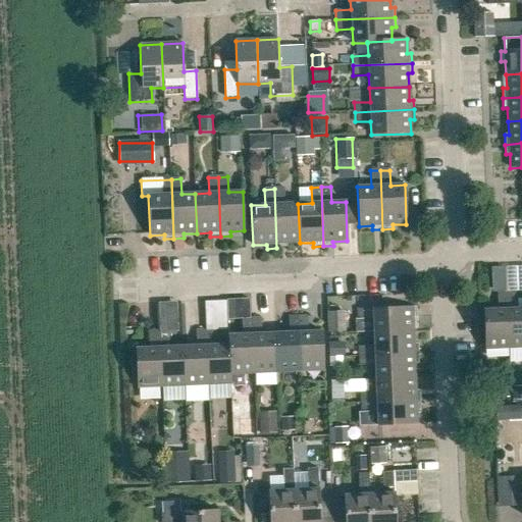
[(284,189),(274,189),(276,248),(286,248),(286,244),(300,243),(298,204),(284,204),(284,189)]
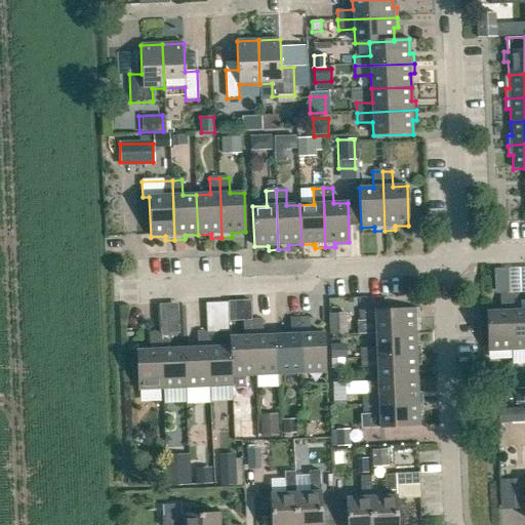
[(493,292),(524,291),(524,266),(492,268),(493,292)]
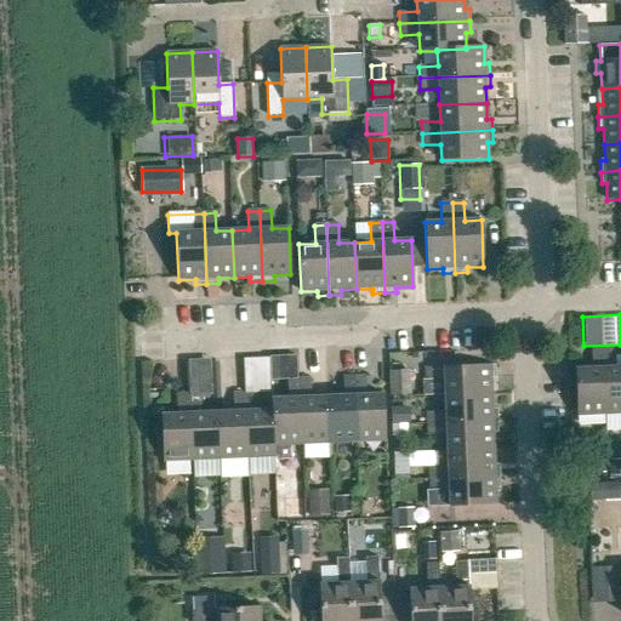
[(591,351),(592,369),(575,369),(577,416),(605,415),(603,349),(591,351)]
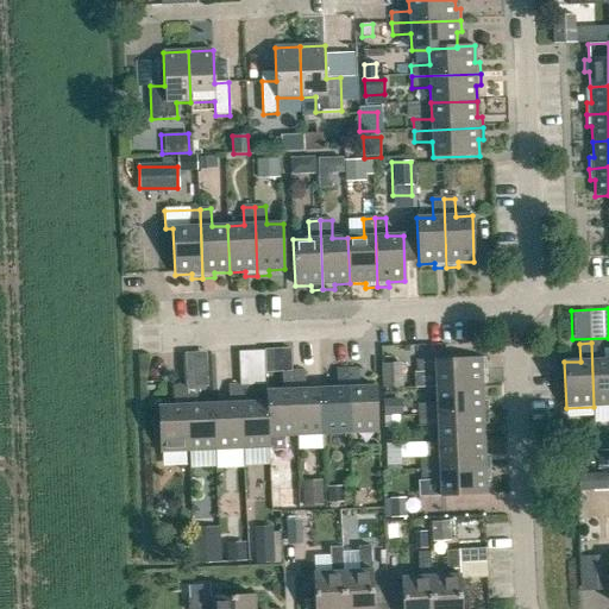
[(602,343),(591,343),(594,407),(608,406),(608,359),(603,360),(602,343)]
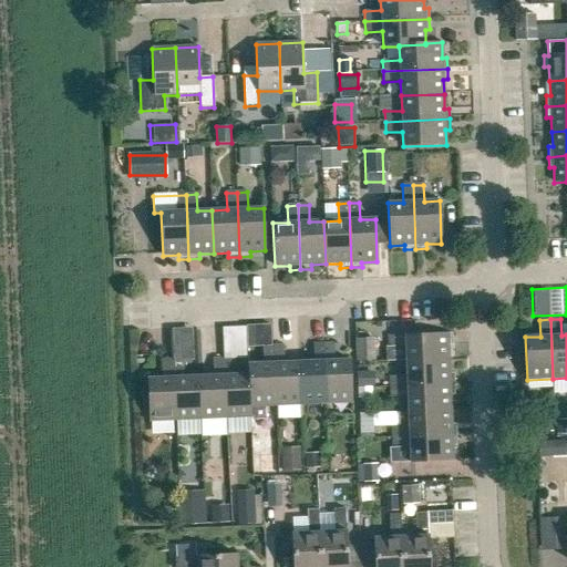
[(251,344),(268,344),(267,323),(250,325),(251,344)]
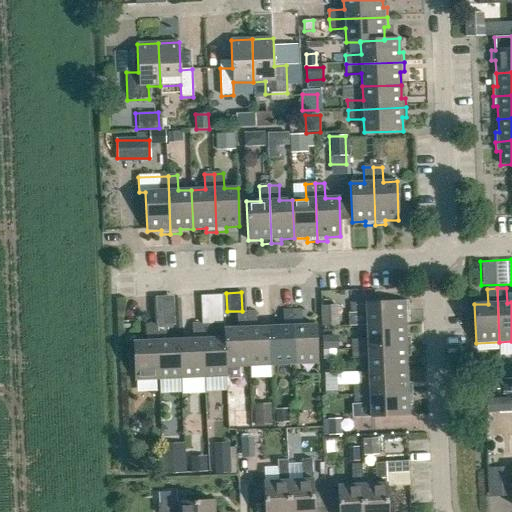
[(219,322),(219,294),(199,295),(199,322),(219,322)]
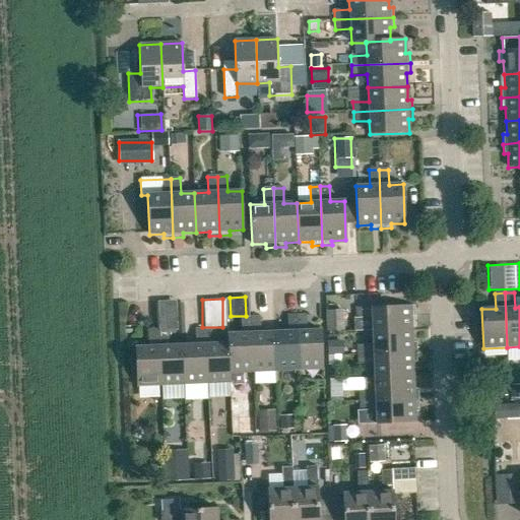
[(155,330),(176,330),(175,300),(154,301),(155,330)]
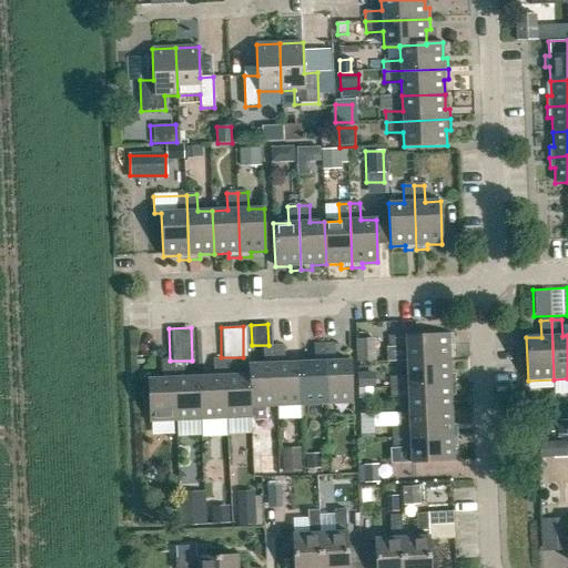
[(453,334),(388,337),(389,348),(406,347),(406,362),(449,361),(448,346),(453,346),(453,334)]
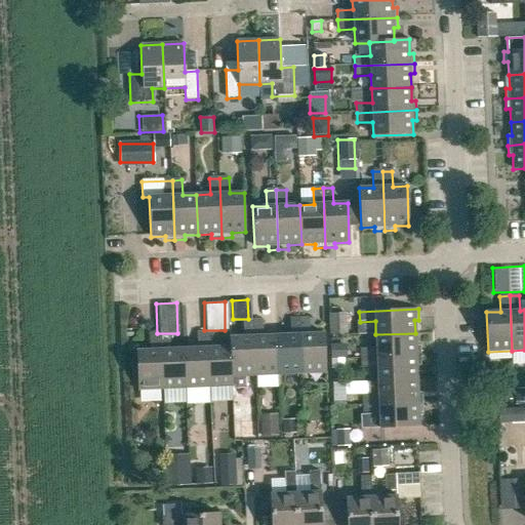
[(329,314),(329,333),(347,333),(346,313),(329,314)]
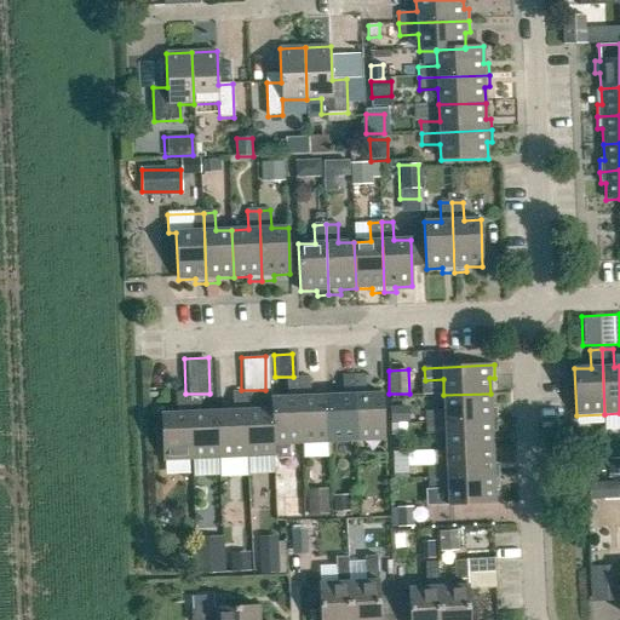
[(354,377),(342,378),(343,396),(327,396),(328,443),(356,442),(354,377)]
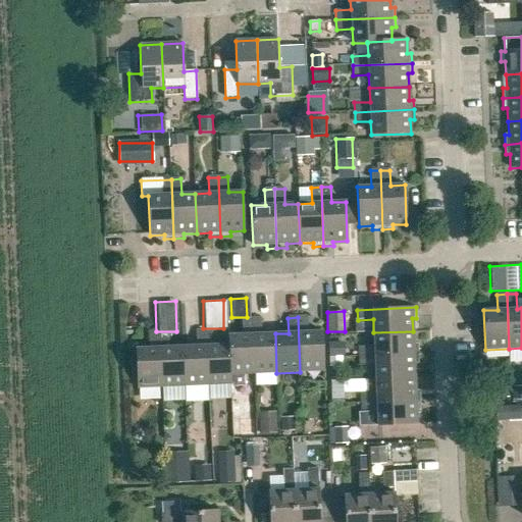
[(298,317),(300,372),(324,371),(322,331),(308,332),(307,317),(298,317)]
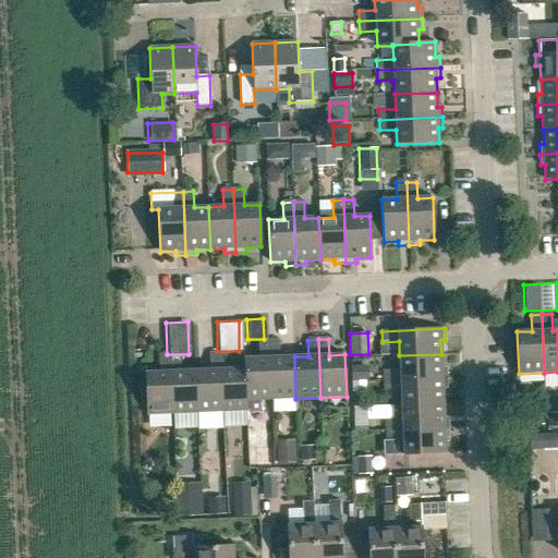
[(258,341),(258,358),(243,359),(244,368),(245,368),(246,401),(247,401),(270,400),(268,341),(258,341)]
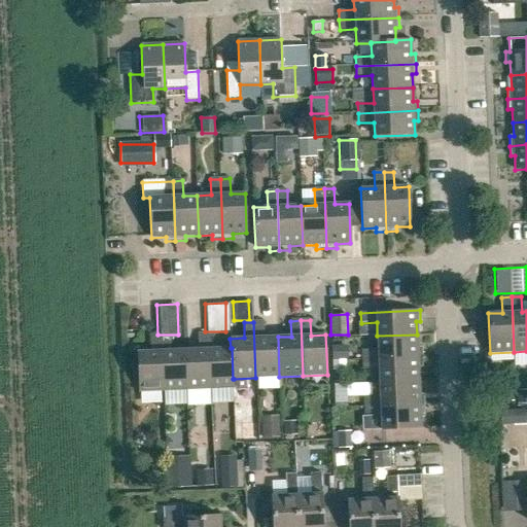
[(264,322),(253,322),(255,378),(279,377),(278,337),(264,338),(264,322)]
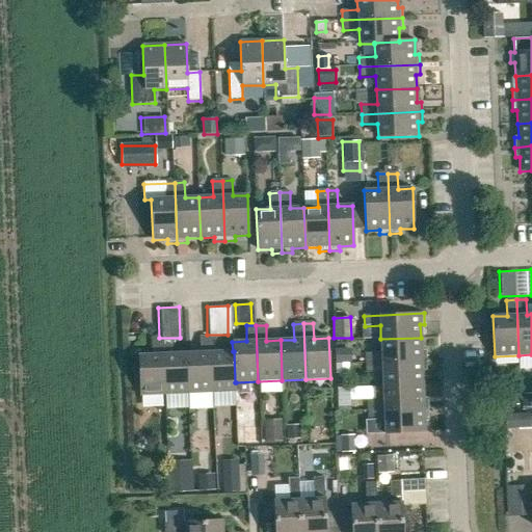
[(200,353),(186,353),(188,394),(212,393),(209,337),(200,338),(200,353)]
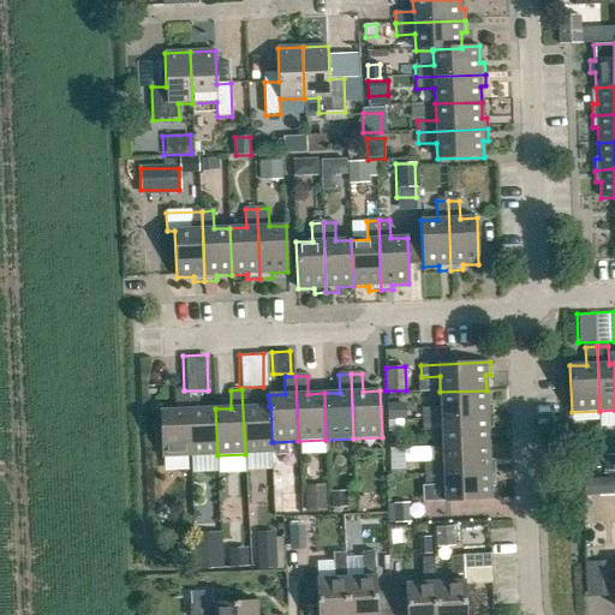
[(270,406),(269,406),(254,407),(254,389),(242,389),(245,454),(273,453),(273,442),(272,442),(270,406)]
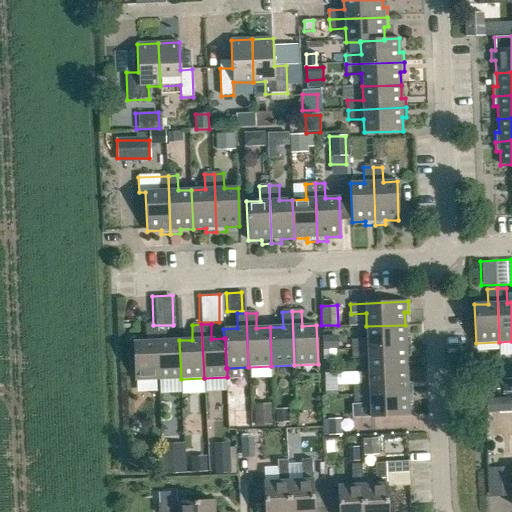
[(367,340),(352,340),(352,350),(410,347),(410,338),(406,338),(405,325),(366,326),(367,340)]
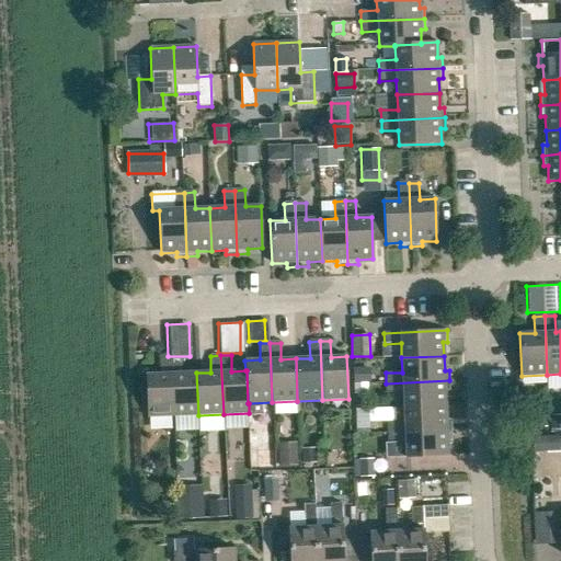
[(161,375),(146,375),(148,418),(173,416),(171,357),(160,358),(161,375)]
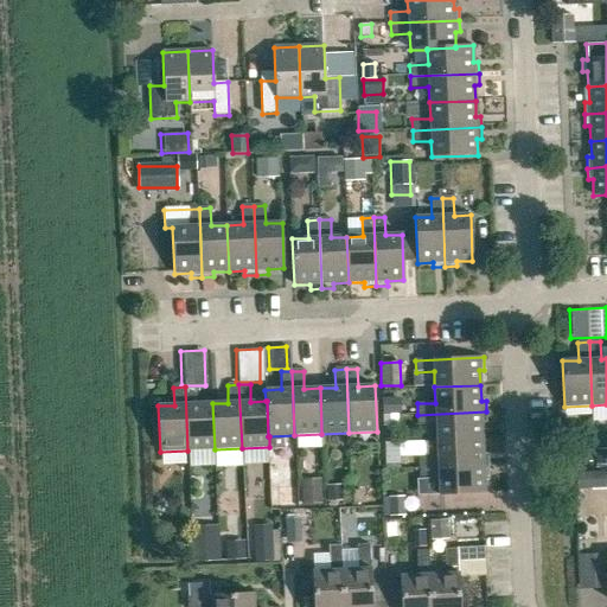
[(196,387),(185,387),(187,451),(215,449),(212,403),(197,404),(196,387)]
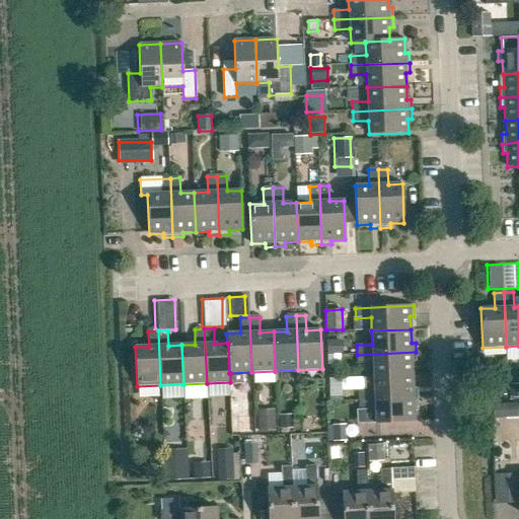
[(342,342),(326,343),(326,356),(343,355),(342,342)]
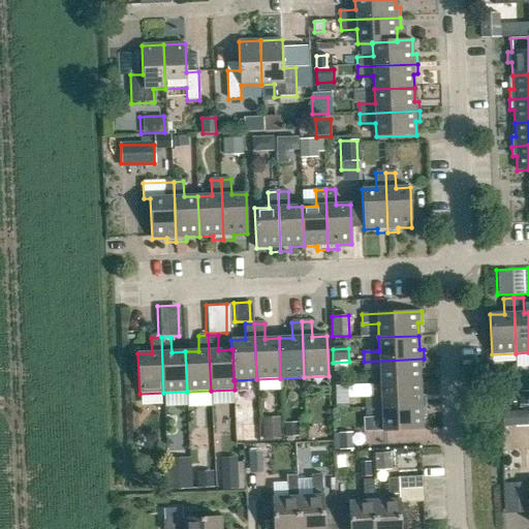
[(419,369),(424,369),(424,359),(364,362),(365,371),(380,371),(380,384),(421,382),(419,369)]
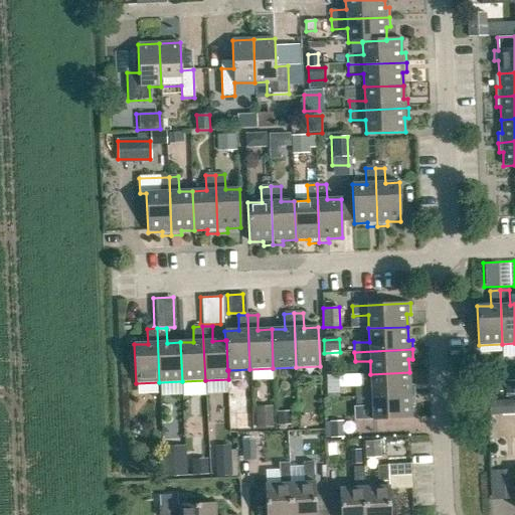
[(370,374),(371,387),(356,388),(356,397),(414,395),(414,385),(409,385),(409,372),(370,374)]
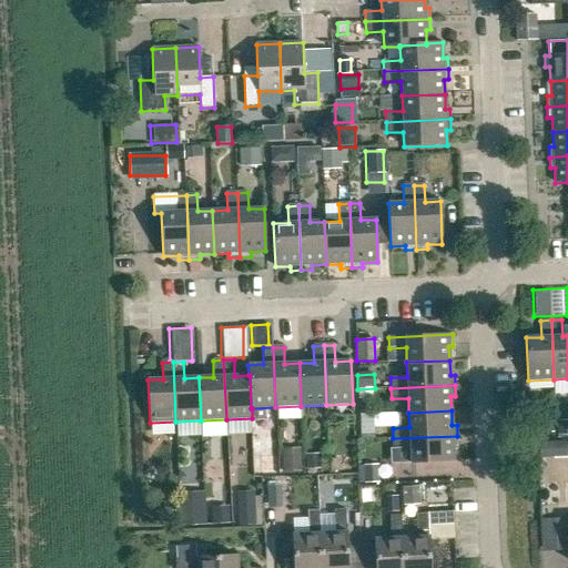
[(553,413),(539,413),(540,434),(554,433),(553,413)]
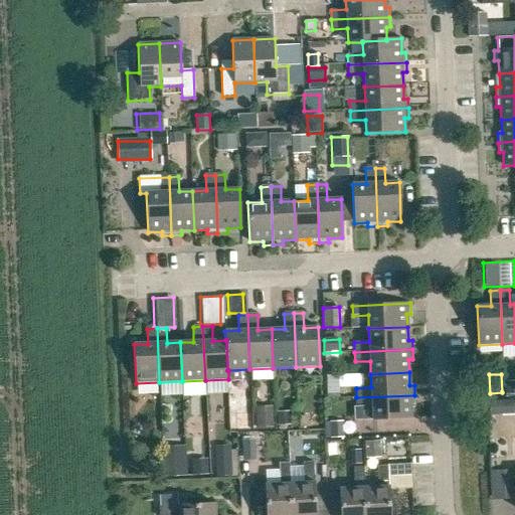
[(327,376),(327,398),(339,398),(338,376),(327,376)]
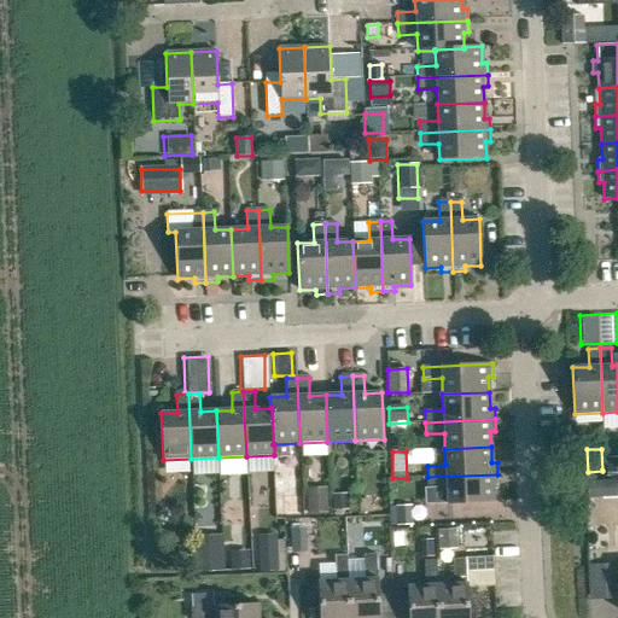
[(617,458),(606,459),(607,474),(617,474),(617,458)]
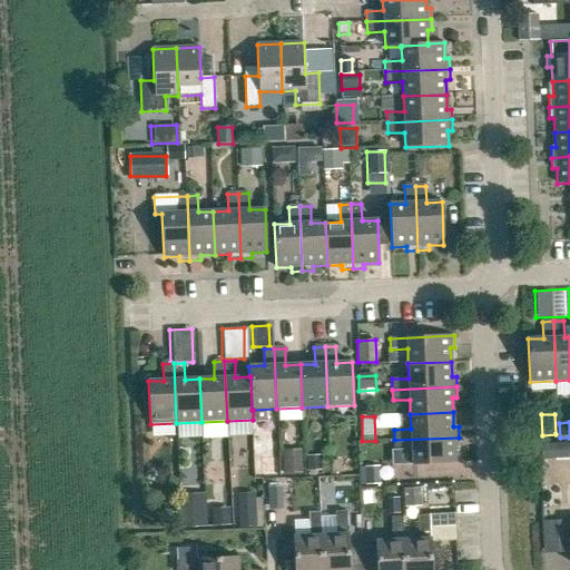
[(459,438),(394,440),(395,451),(412,450),(412,465),(455,463),(454,449),(459,448),(459,438)]
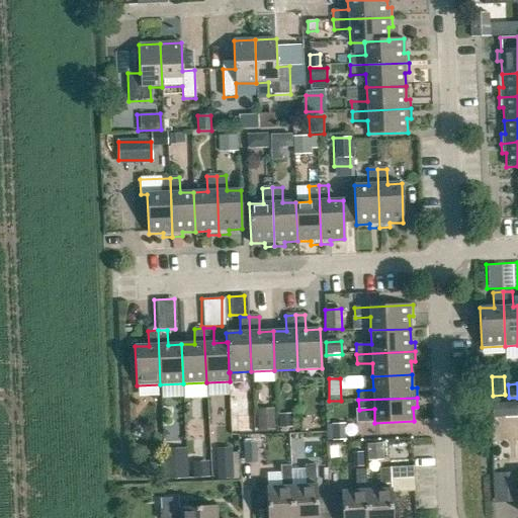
[(365,444),(365,457),(379,456),(379,443),(365,444)]
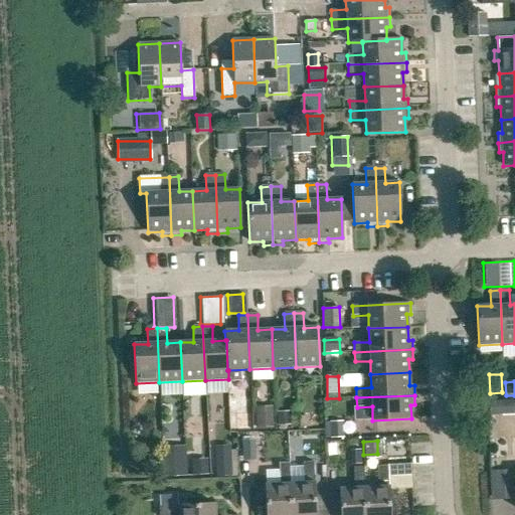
[(185,475),(184,445),(159,446),(160,476),(185,475)]
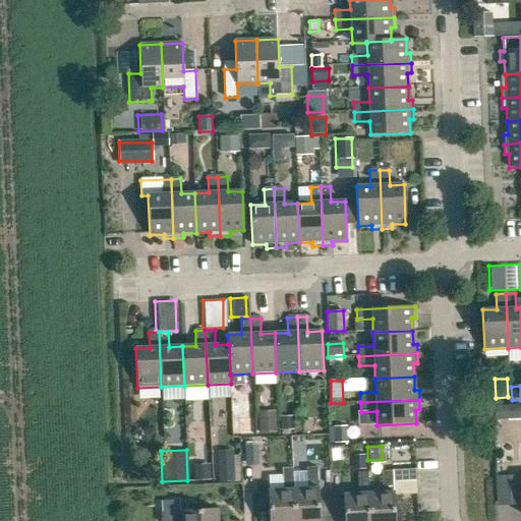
[(296,520),(333,520),(332,499),(319,499),(317,467),(307,468),(308,488),(294,489),(296,520)]
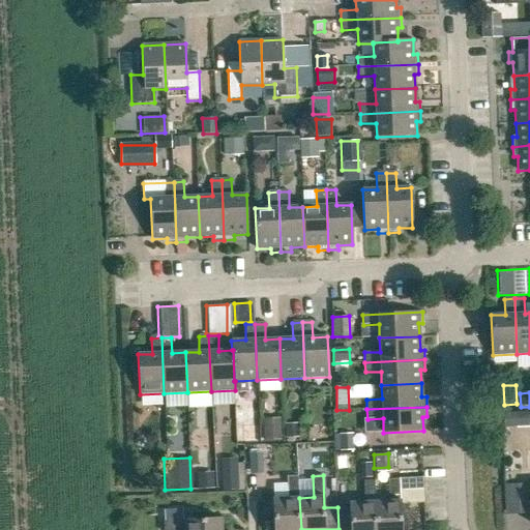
[(301,529),(299,498),(298,477),(289,477),(290,499),(272,499),(273,529),(301,529)]
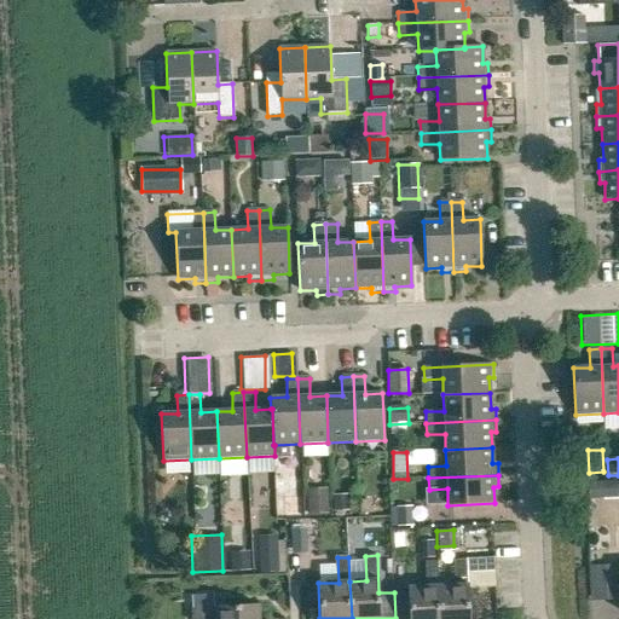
[(439,618),(469,618),(467,561),(455,561),(456,584),(438,585),(439,618)]
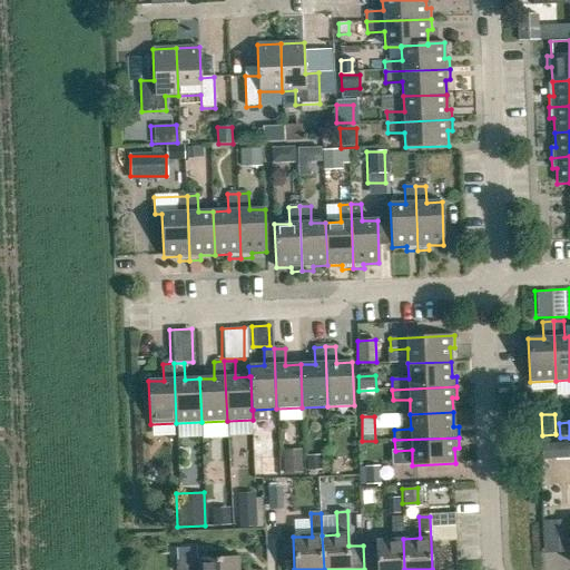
[(376,540),(376,544),(363,546),(364,569),(404,569),(403,539),(402,518),(392,518),(393,539),(376,540)]
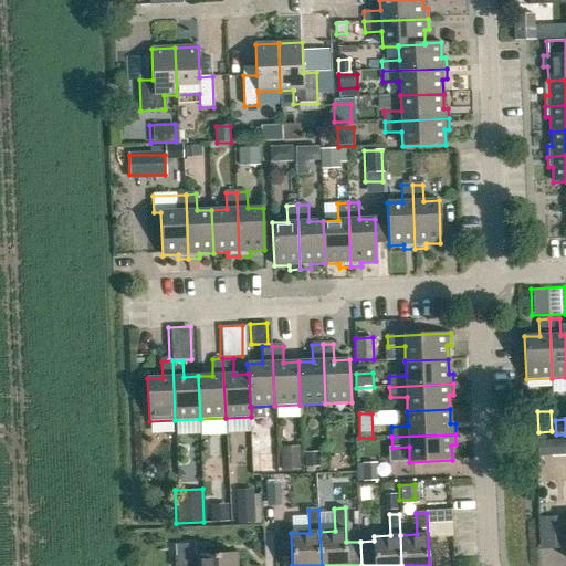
[(565,516),(554,517),(556,549),(565,548),(565,516)]
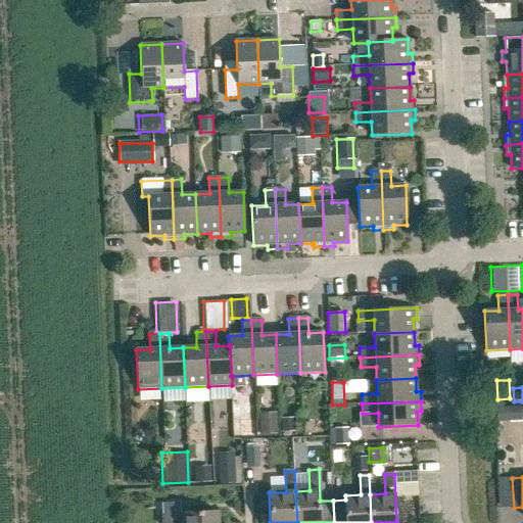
[(165,522),(183,522),(182,522),(219,522),(219,510),(183,512),(183,503),(160,503),(160,513),(160,522),(165,522)]
